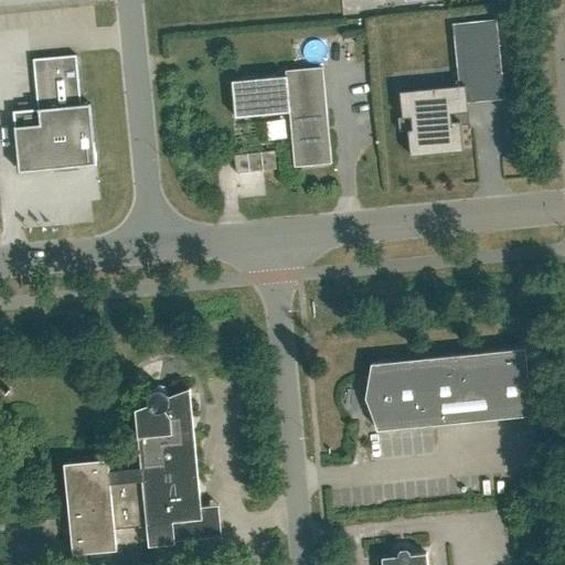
[(400,92),(402,118),(406,117),(411,156),(464,150),(459,113),(468,112),(467,103),(504,99),(497,19),(452,23),(459,85),(400,92)]
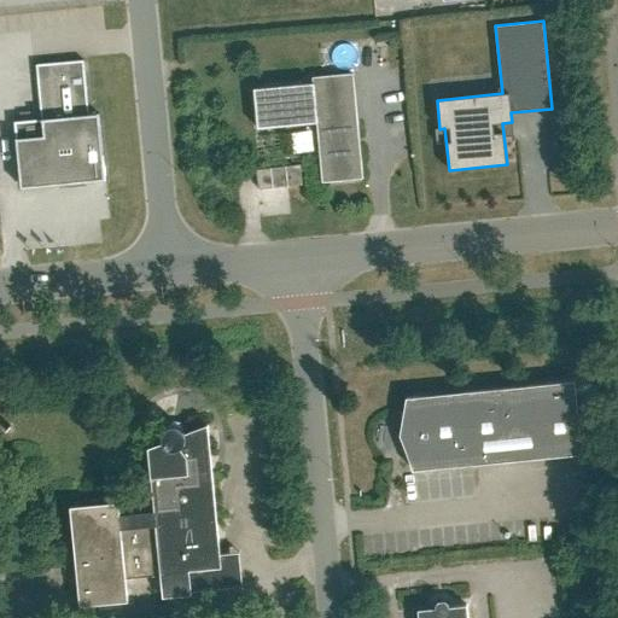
[(41,120),(15,122),(21,187),(58,184),(68,182),(66,176),(85,175),(86,182),(105,180),(103,155),(98,114),(88,115),(83,60),(35,64),(41,120)]
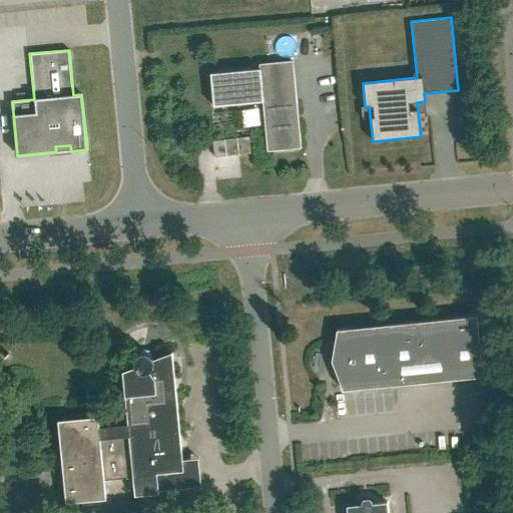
[(268,151),(302,148),(294,61),(259,64),(260,69),(210,73),(213,106),(263,102),(268,151)]
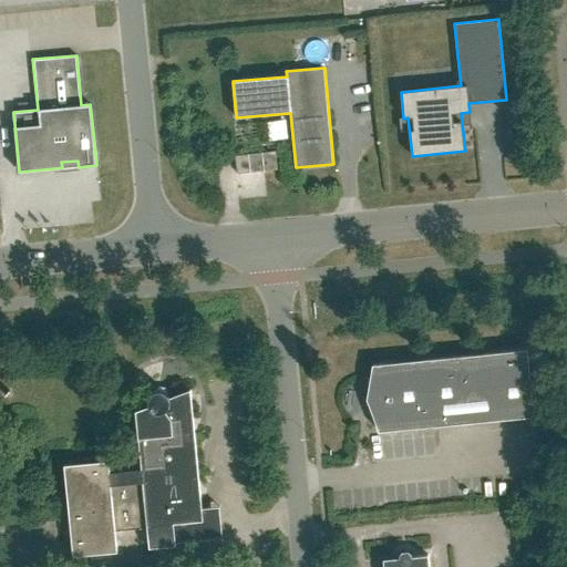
[(277,168),(275,151),(235,155),(237,173),(277,168)]
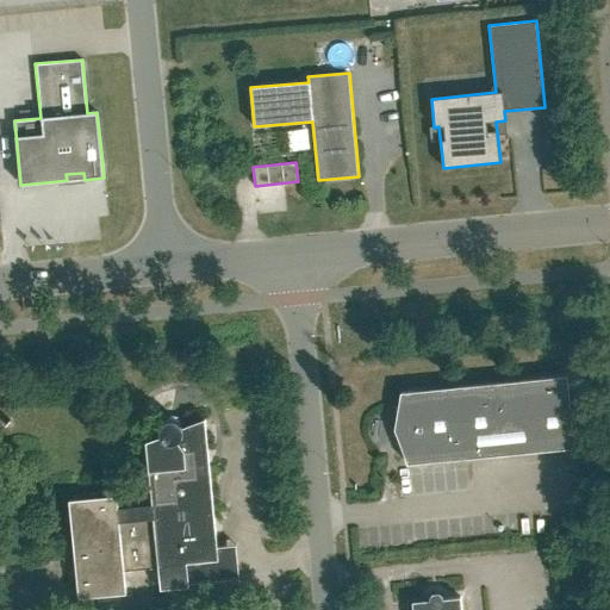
[(567,377),(400,392),(394,429),(408,465),(574,448),(567,377)]
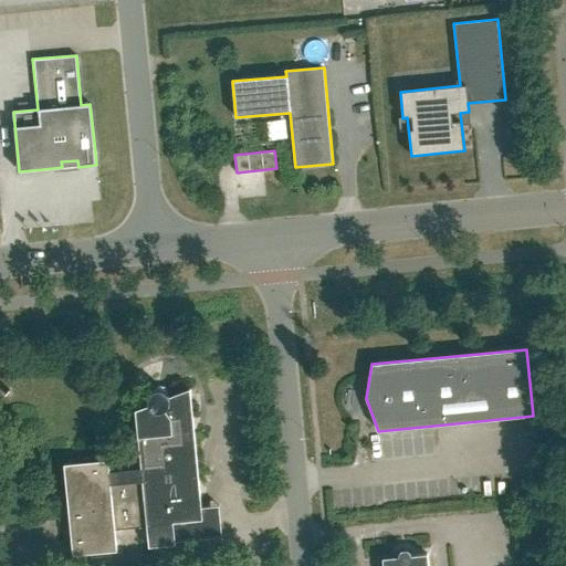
[(101,461),(101,453),(82,461),(82,462),(64,464),(73,555),(117,551),(115,530),(147,526),(149,547),(176,545),(174,523),(202,520),(190,389),(169,397),(168,395),(164,391),(158,390),(153,391),(149,397),(148,402),(149,405),(136,409),(142,468),(109,471),(108,460),(101,461)]
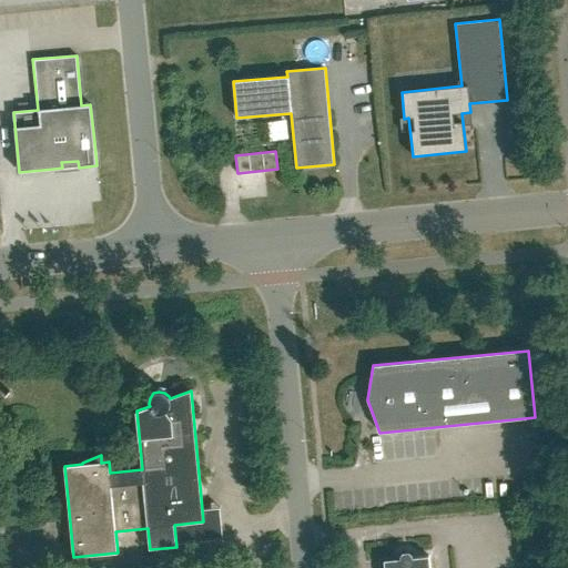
[(412,557),(412,555),(408,553),(403,553),(401,556),(401,559),(386,560),(387,567),(429,567),(429,556),(412,557)]
